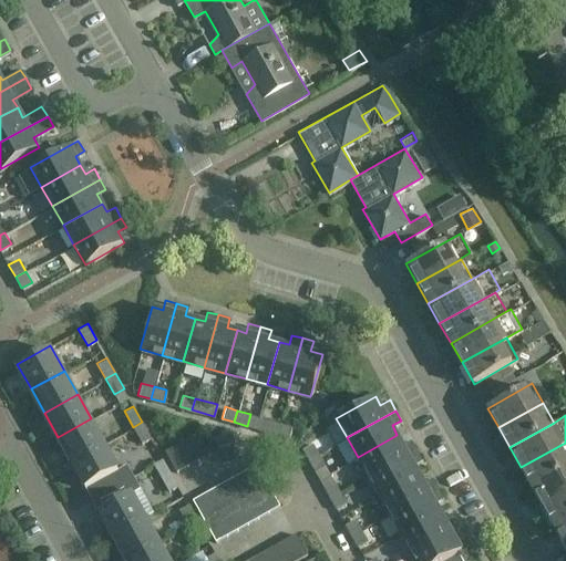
[(71,461),(104,443),(91,418),(58,437),(71,461)]
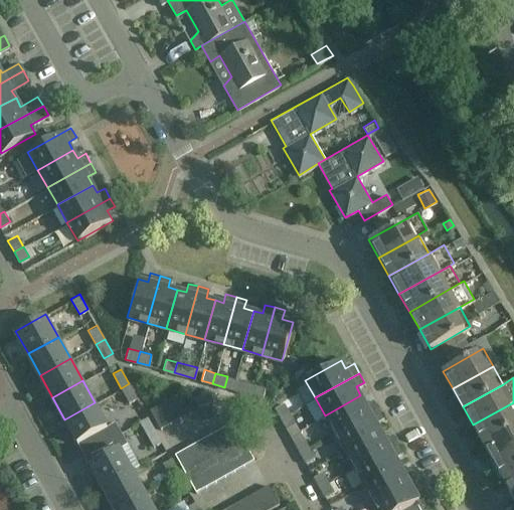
[(250,394),(253,384),(241,380),(238,391),(250,394)]
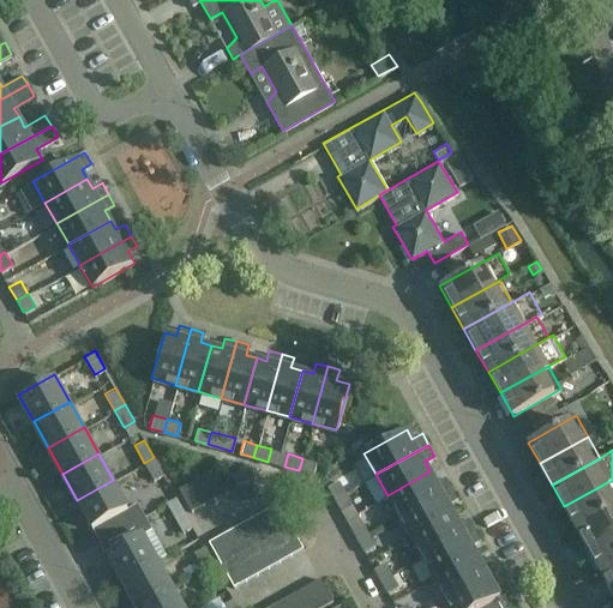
[(154,457),(144,463),(152,479),(163,474),(154,457)]
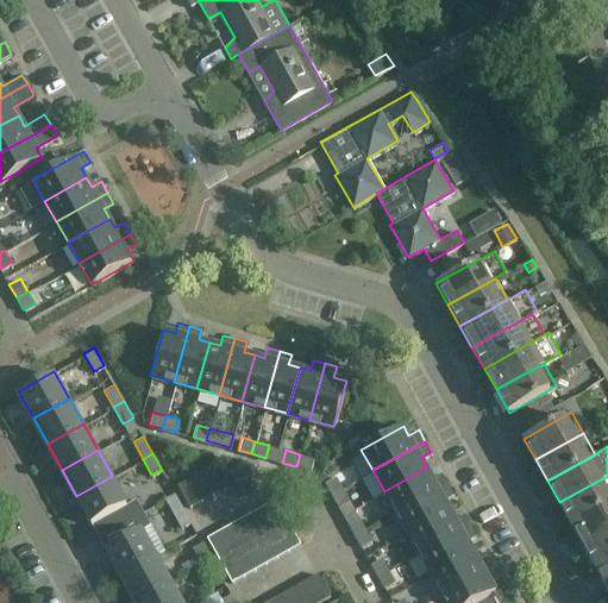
[(300,454),(296,466),(309,470),(313,458),(300,454)]
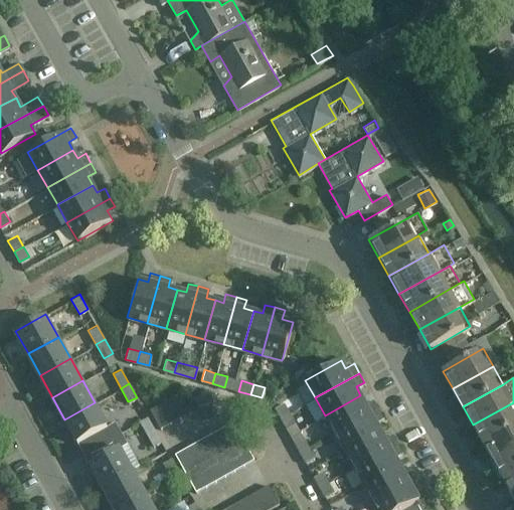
[(206,389),(192,397),(197,406),(211,398),(206,389)]
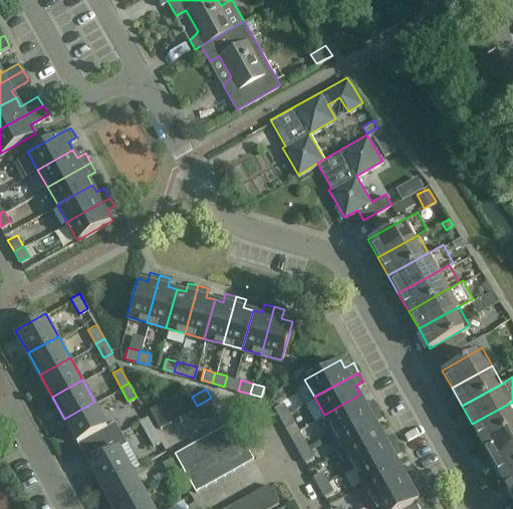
[(169,396),(180,415),(190,410),(179,391),(169,396)]
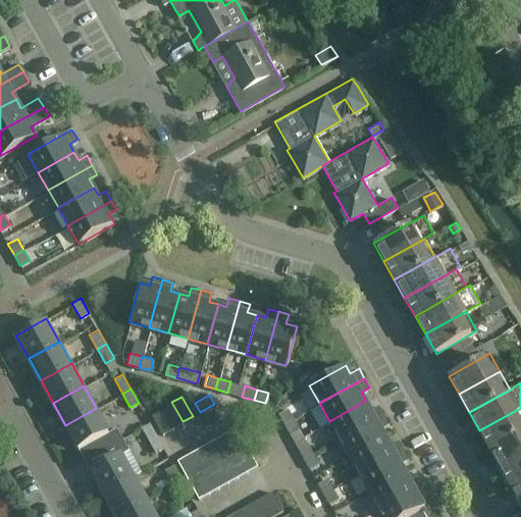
[(365,401),(329,421),(340,438),(383,413),(377,404),(370,408),(365,401)]
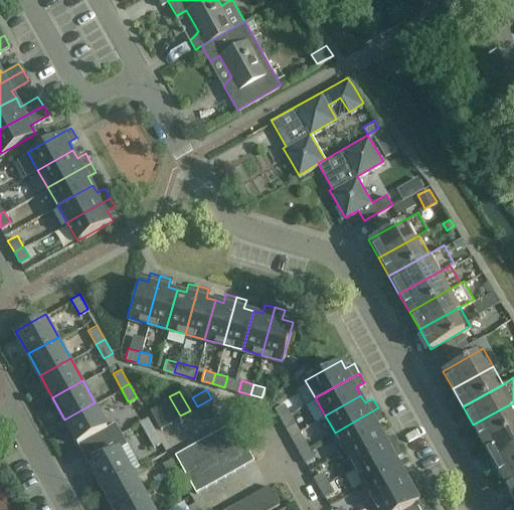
[(180,415),(169,396),(159,402),(170,421),(180,415)]
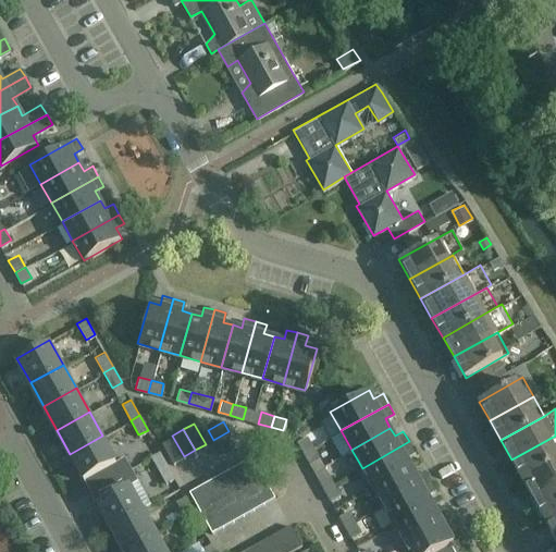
[(303,452),(313,446),(307,434),(296,440),(303,452)]
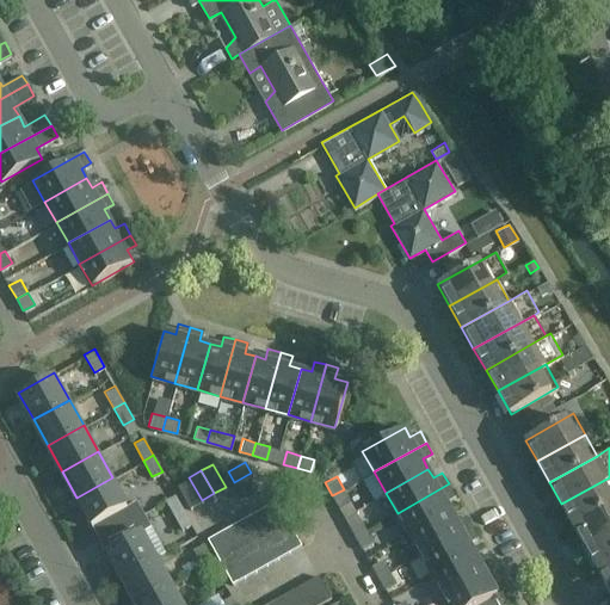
[(350,495),(370,488),(367,476),(346,482),(350,495)]
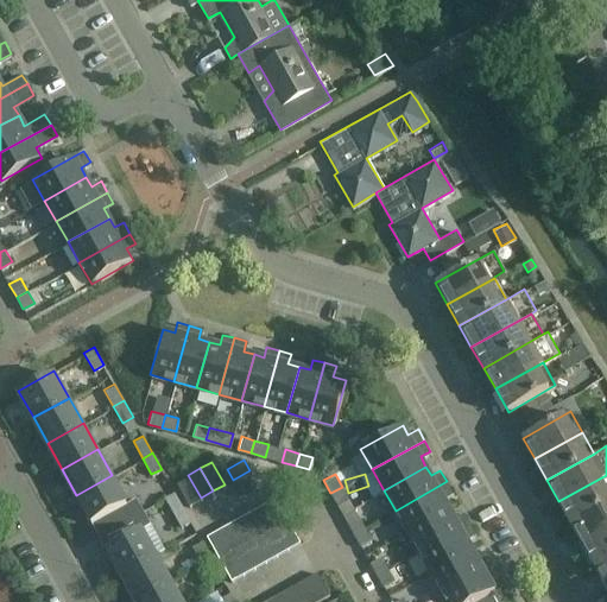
[(112,475),(76,495),(92,521),(95,519),(102,532),(143,509),(136,496),(127,502),(112,475)]
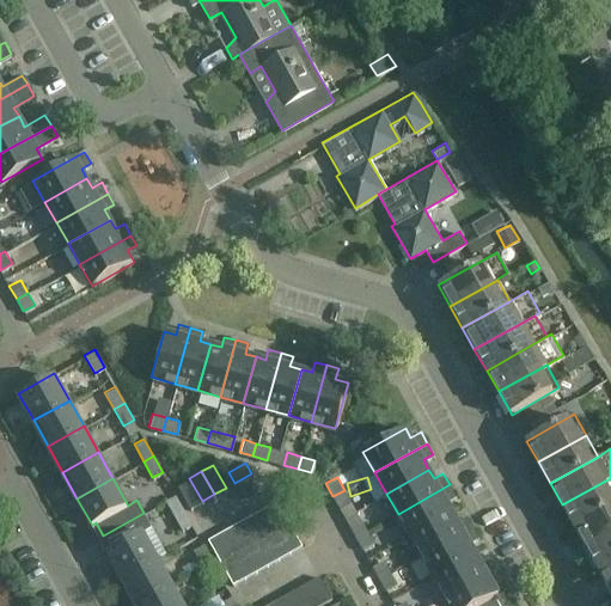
[(202,501),(189,478),(177,485),(190,507),(202,501)]
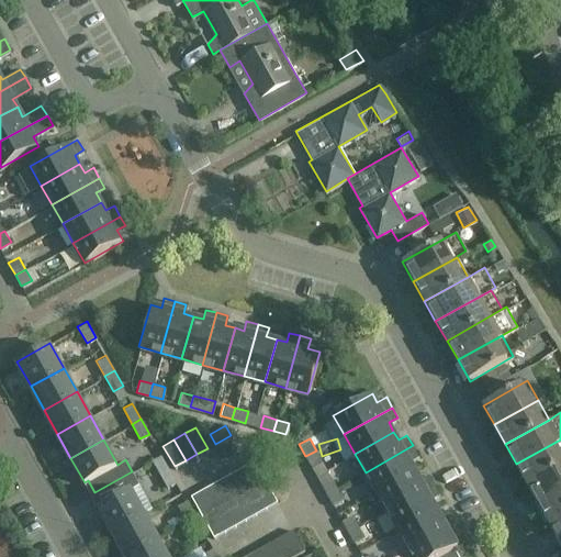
[(527,483),(560,464),(560,441),(560,439),(516,464),(527,483)]
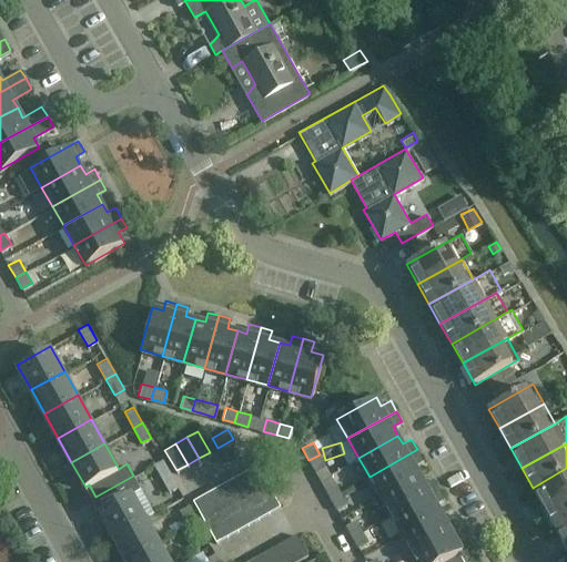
[(417,449),(370,477),(380,496),(419,473),(414,463),(423,459),(417,449)]
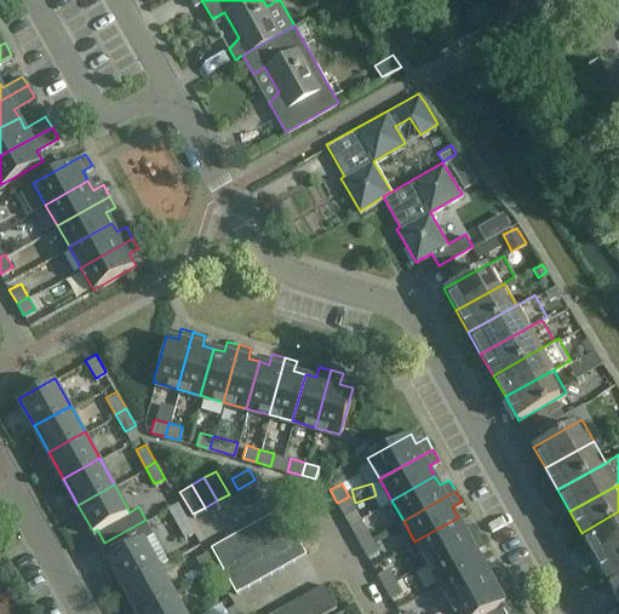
[(349,497),(337,503),(349,523),(360,517),(349,497)]
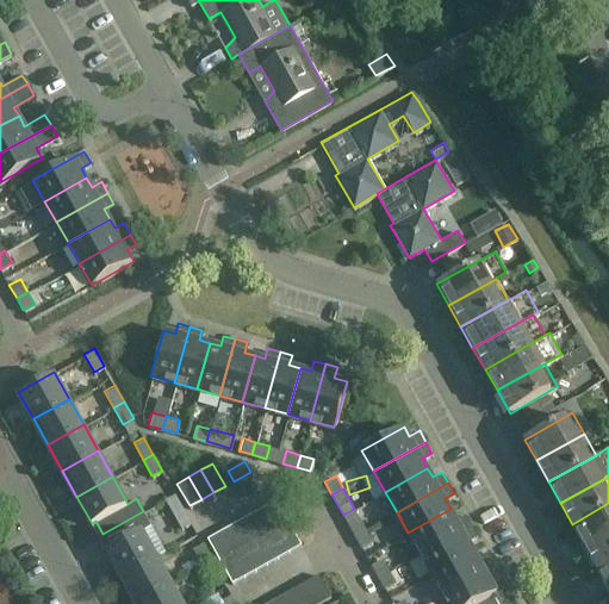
[(265,504),(277,527),(289,520),(275,497),(265,504)]
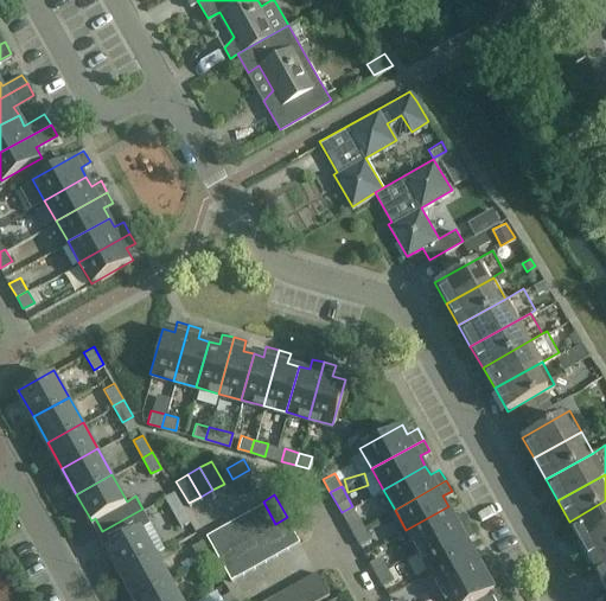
[(581,543),(605,528),(605,500),(569,522),(581,543)]
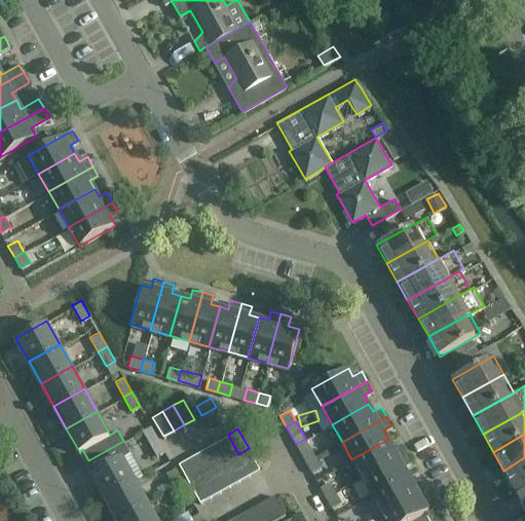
[(218,440),(228,459),(238,454),(228,435),(218,440)]
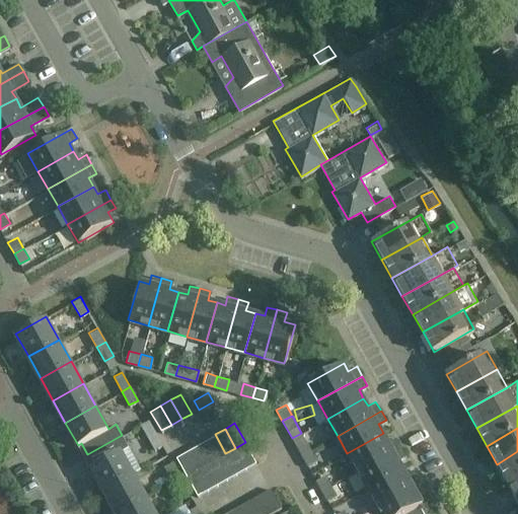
[(154,449),(162,444),(154,430),(146,434),(154,449)]
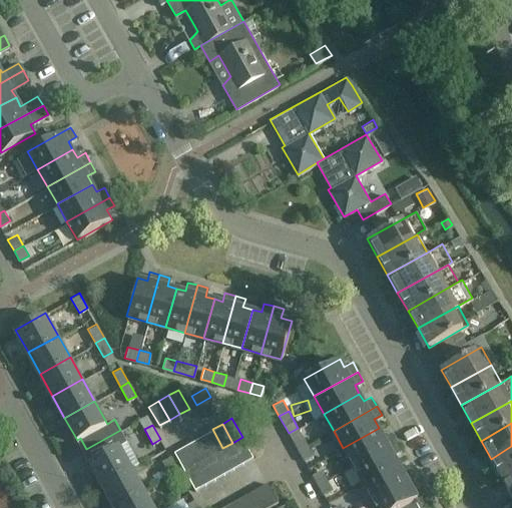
[(298,428),(289,433),(298,450),(308,445),(298,428)]
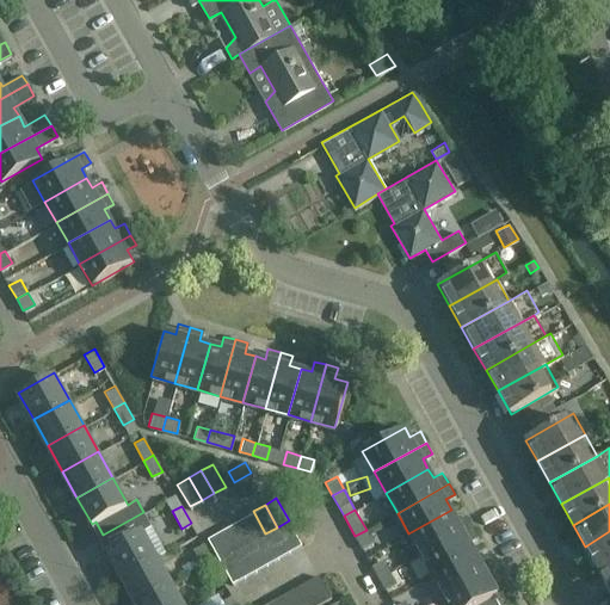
[(420,554),(472,524),(466,512),(456,518),(451,510),(408,533),(420,554)]
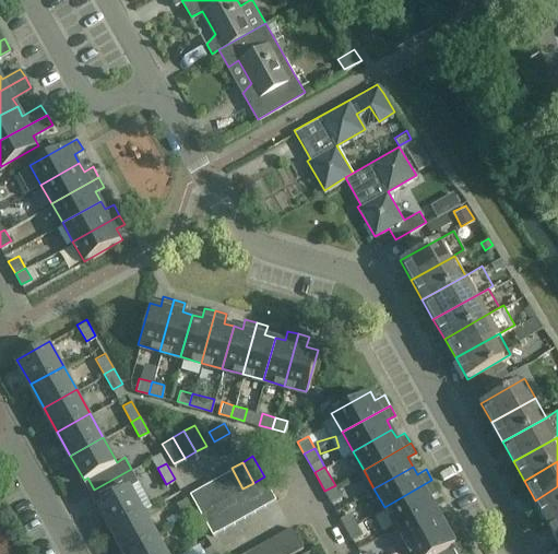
[(221,474),(233,494),(242,488),(232,468),(221,474)]
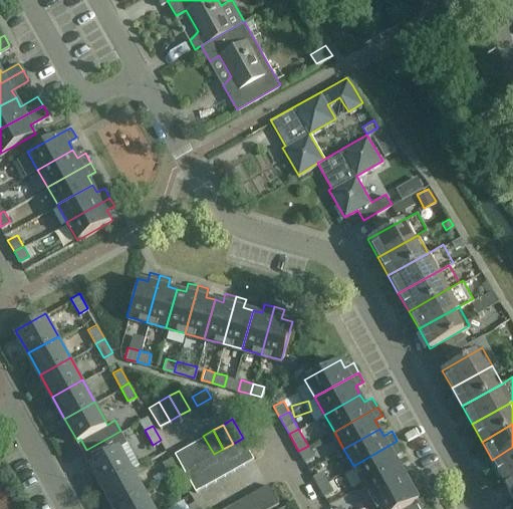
[(101,484),(132,468),(118,445),(126,441),(120,431),(86,450),(92,460),(89,462),(101,484)]
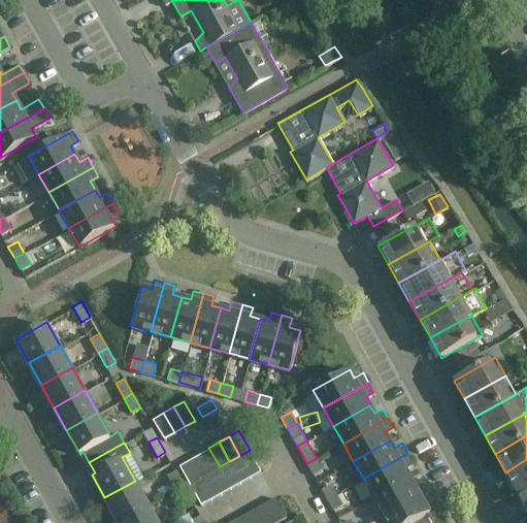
[(198,453),(209,472),(220,466),(208,448),(198,453)]
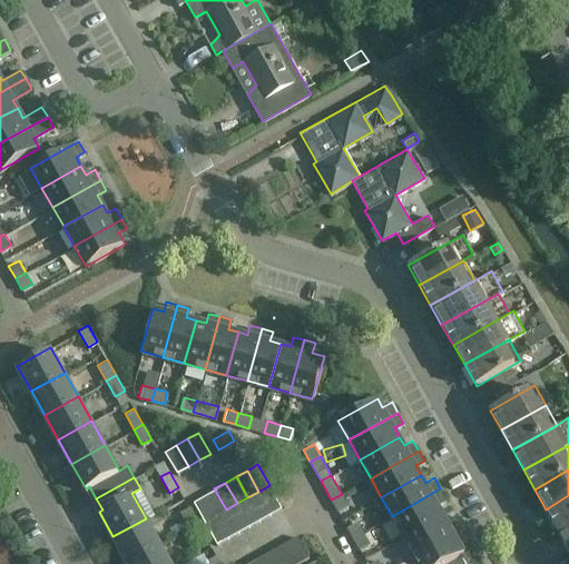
[(258,492),(271,512),(281,506),(270,485),(258,492)]
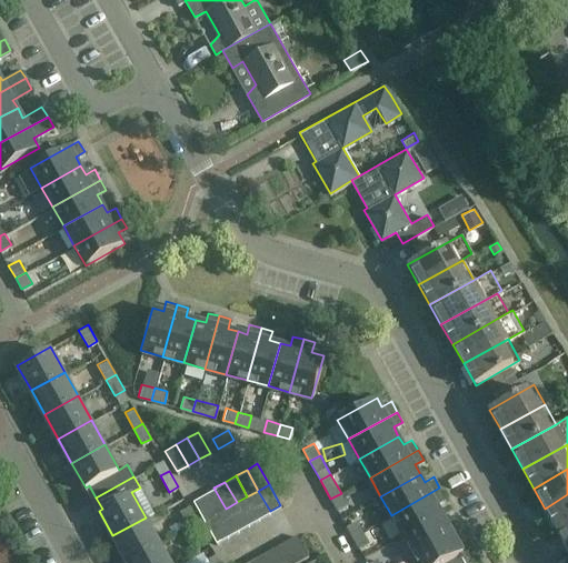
[(203,494),(215,514),(226,509),(213,488),(203,494)]
